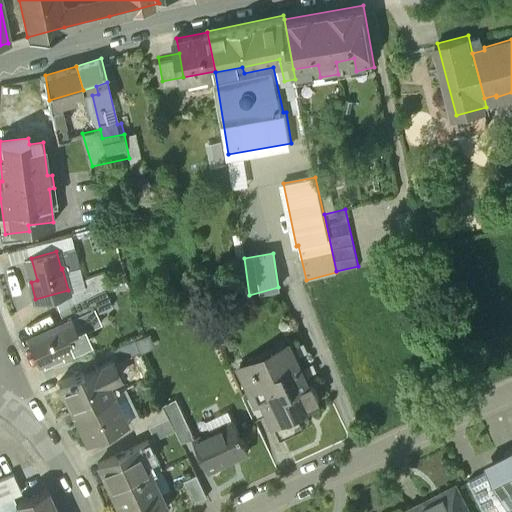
[(79,300),(59,310),(64,321),(60,323),(71,347),(81,343),(75,330),(88,324),(79,300)]
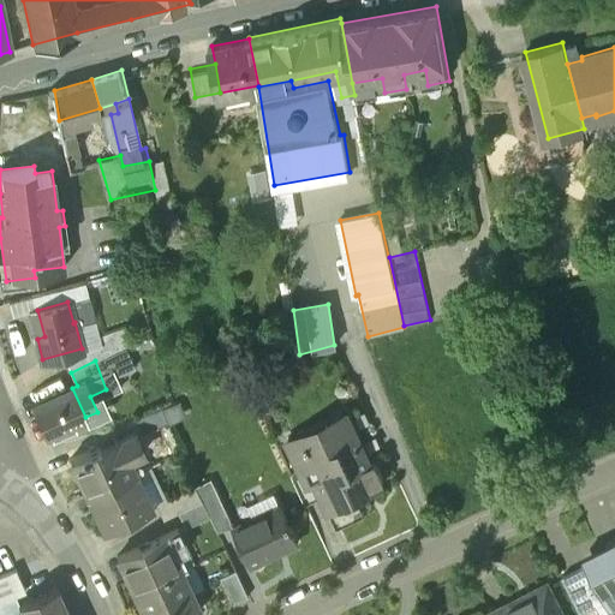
[(72,388),(34,405),(47,434),(85,417),(72,388)]
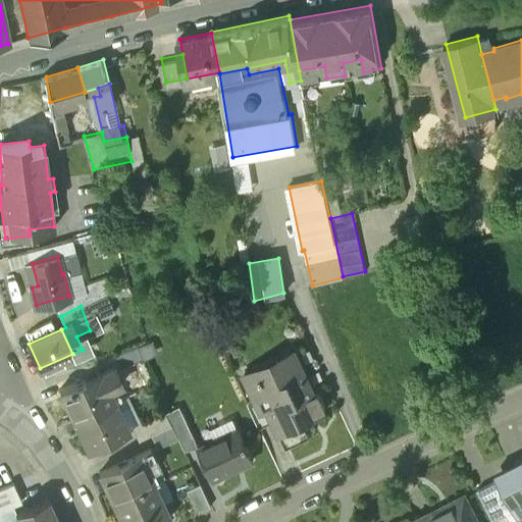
[(299,361),(285,367),(282,362),(262,371),(261,370),(259,371),(263,378),(253,382),(260,397),(260,398),(266,395),(278,420),(289,441),(308,432),(298,411),(317,402),(299,361)]
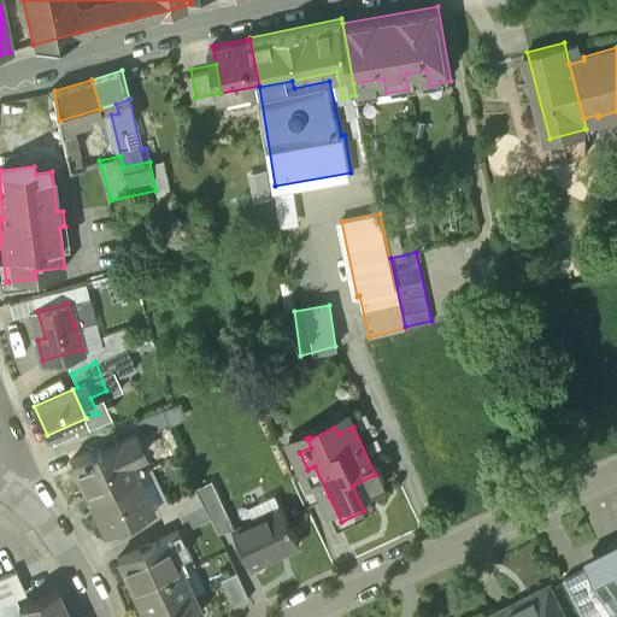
[(117,440),(71,462),(88,497),(129,477),(134,475),(127,462),(144,454),(135,435),(118,442),(117,440)]
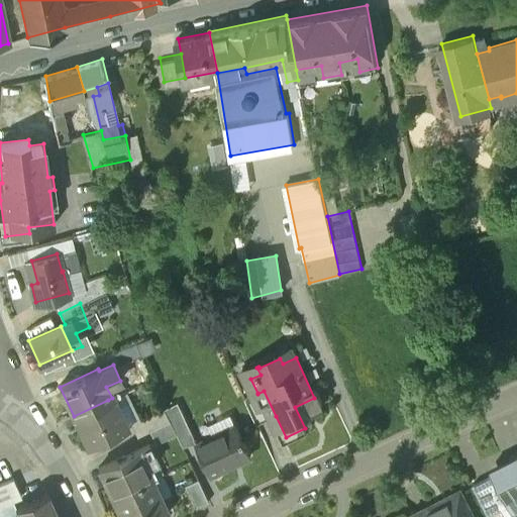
[(264,391),(257,394),(257,393),(244,399),(257,425),(276,416),(264,391)]
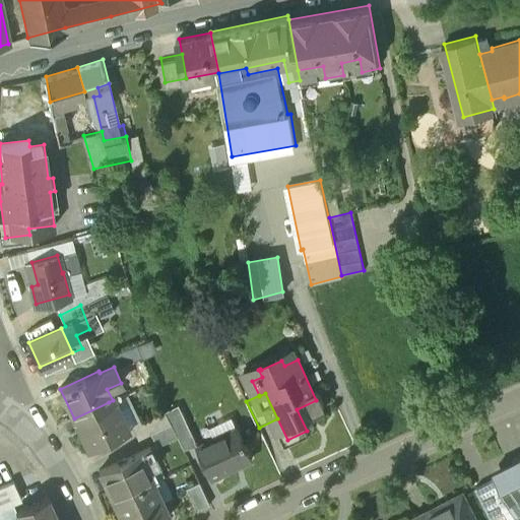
[(109,402),(74,418),(87,448),(123,431),(109,402)]
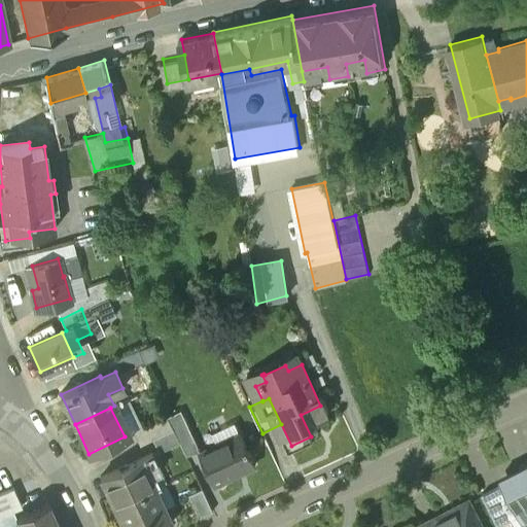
[(168,415),(133,431),(139,445),(152,438),(174,428),(168,415)]
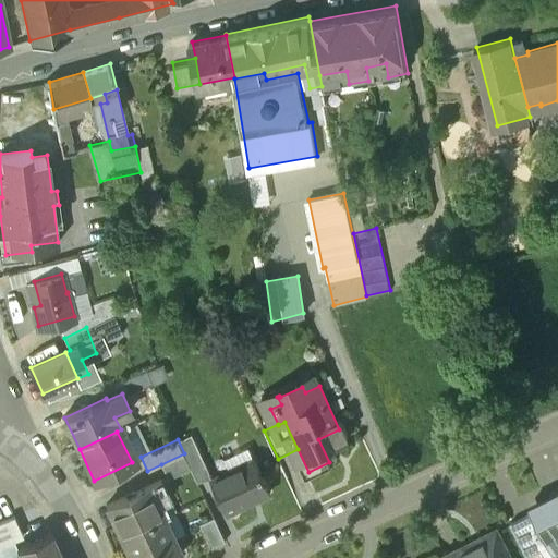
[(184,453),(161,464),(168,477),(191,466),(184,453)]
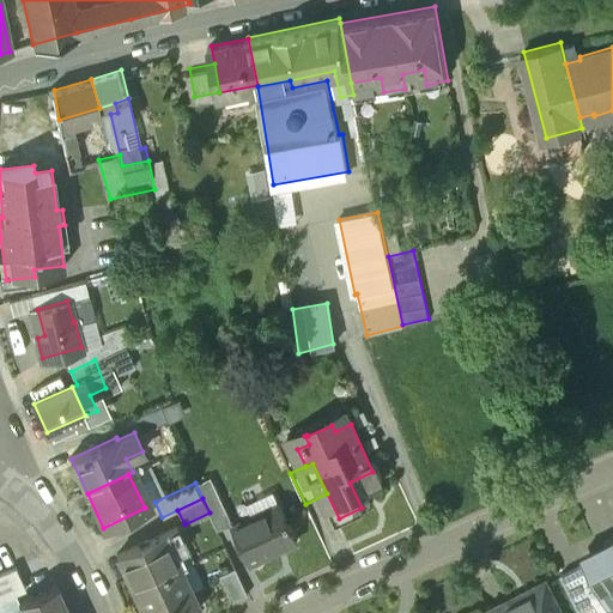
[(284,507),(258,519),(256,515),(235,525),(252,560),(298,539),(284,507)]
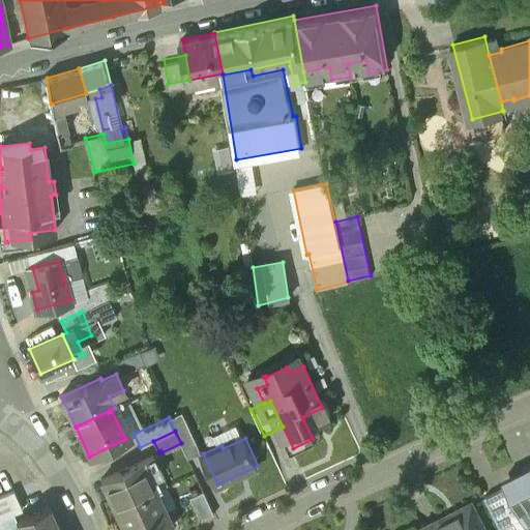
[(152,454),(100,479),(115,509),(150,493),(156,490),(150,477),(162,472),(152,454)]
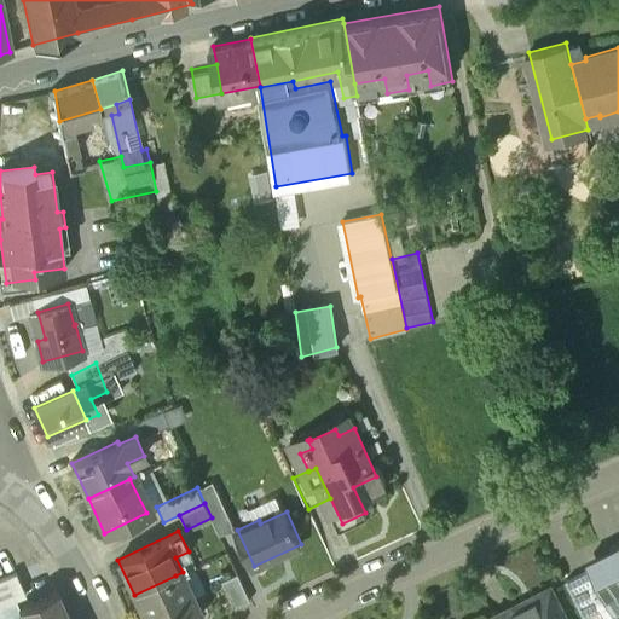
[(618,544),(609,549),(612,556),(590,567),(602,591),(578,605),(585,618),(601,611),(605,618),(612,618),(618,615),(618,544)]
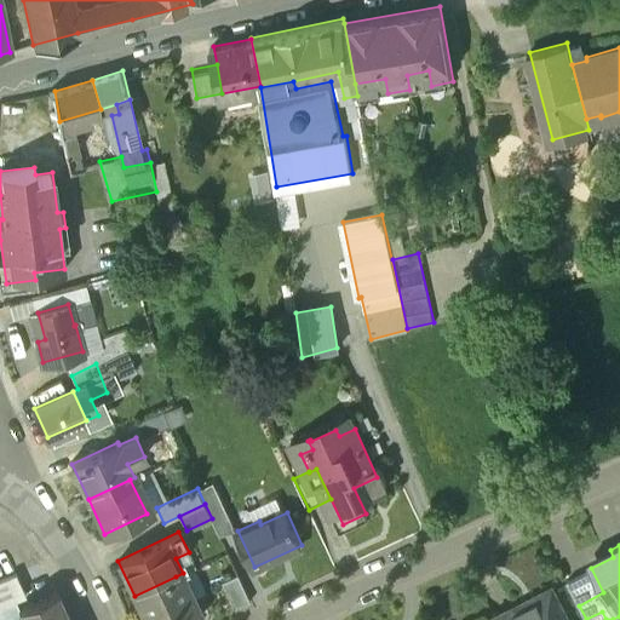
[(591,568),(567,580),(579,606),(603,592),(591,568)]
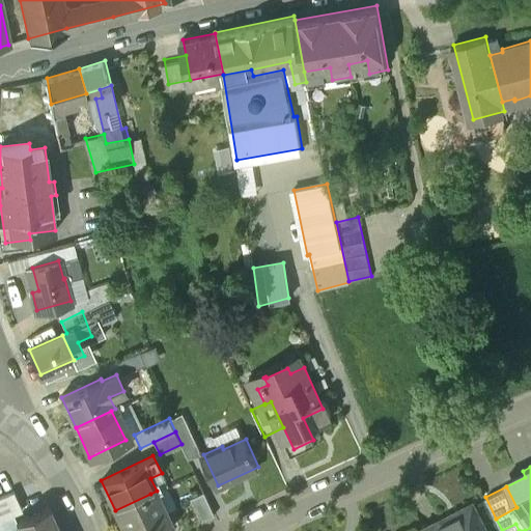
[(12,492),(0,497),(0,520),(22,510),(12,492)]
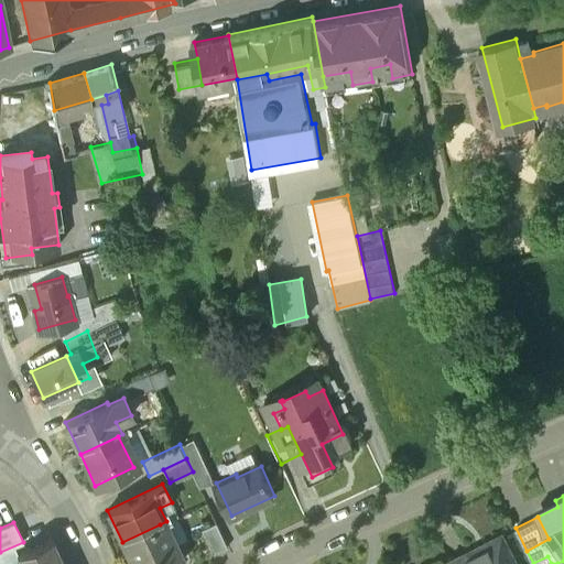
[(216,522),(202,529),(214,553),(228,546),(216,522)]
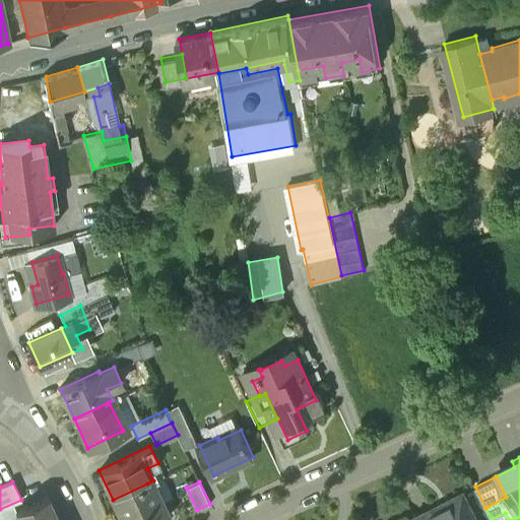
[(147,483),(113,500),(122,519),(157,519),(169,515),(161,501),(156,503),(147,483)]
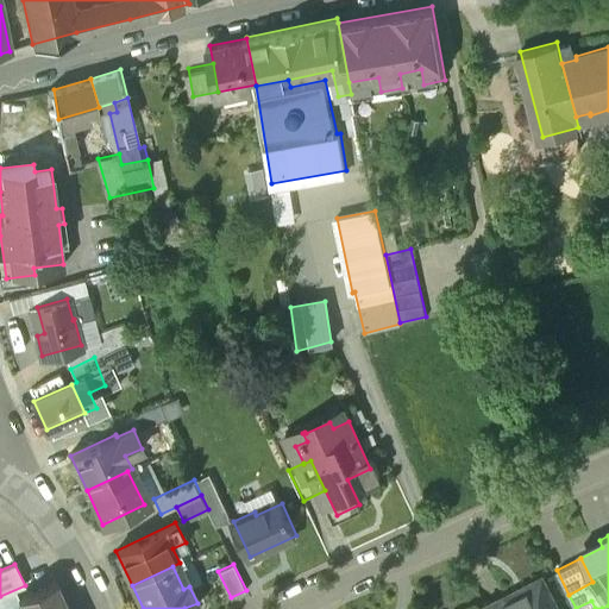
[(554,608),(539,576),(484,603),(487,608),(554,608)]
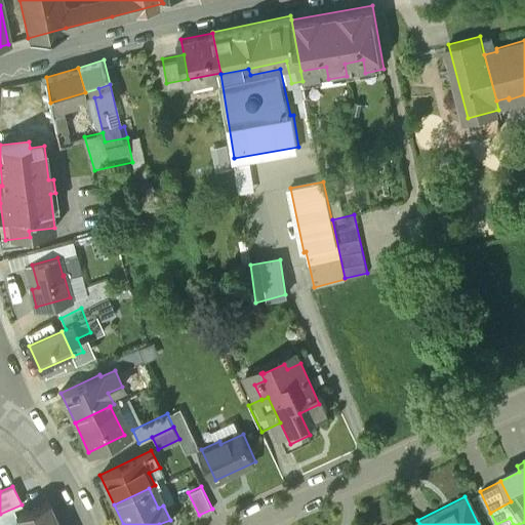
[(57,524),(58,524),(47,501),(15,516),(19,524),(57,524)]
